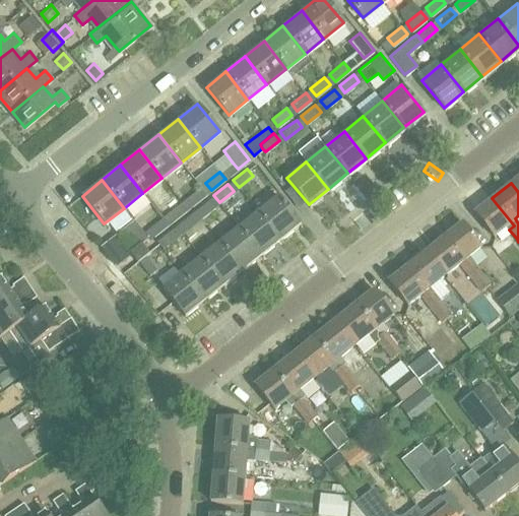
[(200,186),(186,198),(192,205),(206,193),(200,186)]
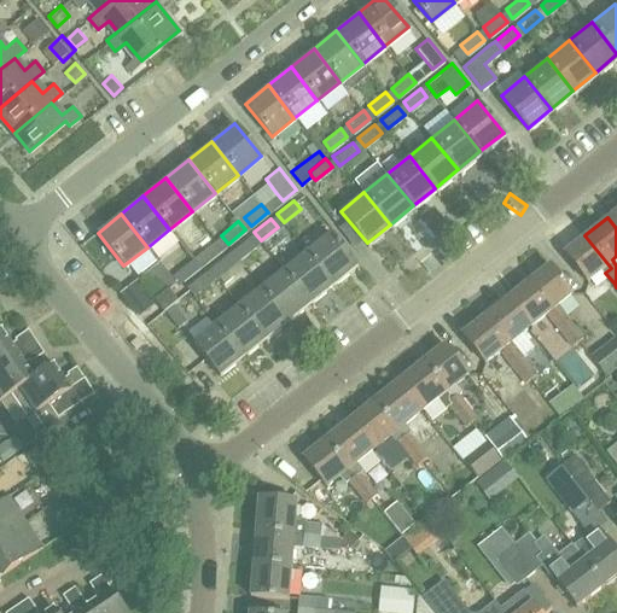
[(331,232),(306,251),(332,284),(356,264),(331,232)]
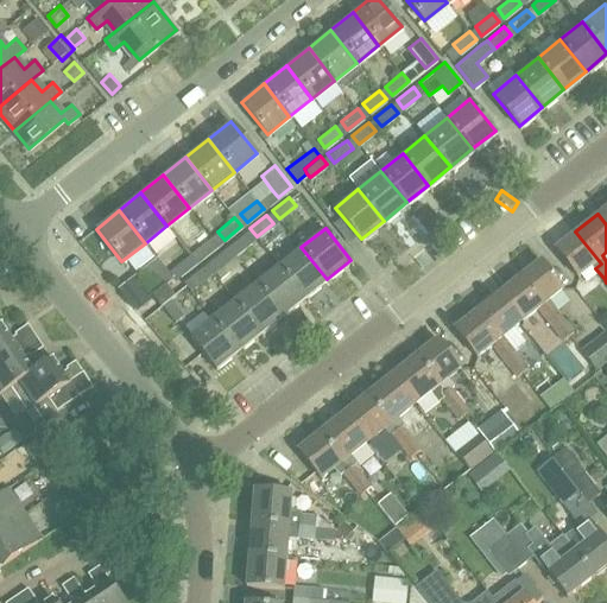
[(575,232),(555,247),(577,275),(592,264),(595,268),(601,264),(575,232)]
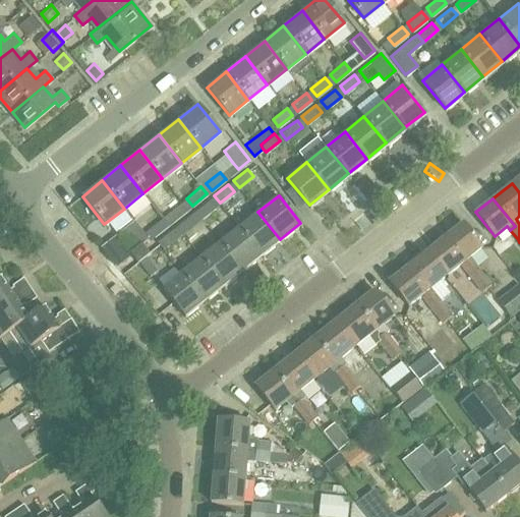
[(210,199),(195,211),(200,218),(215,207),(210,199)]
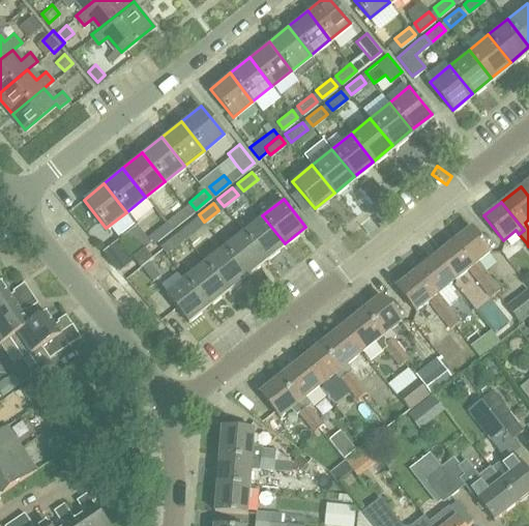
[(184,205),(171,216),(176,224),(190,212),(184,205)]
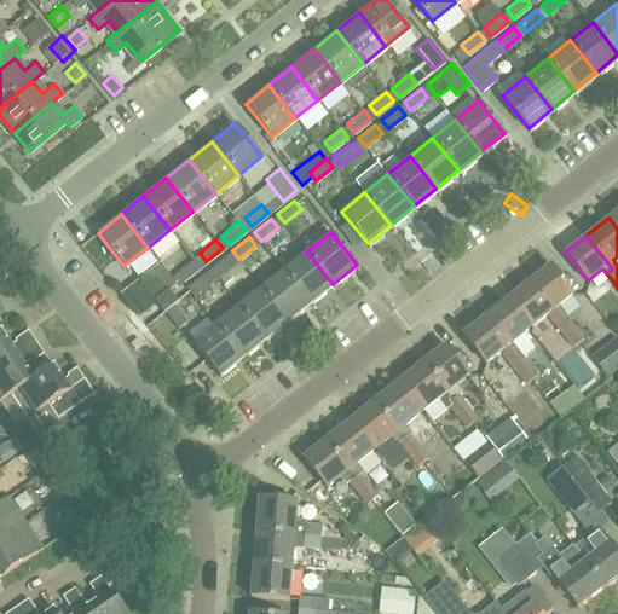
[(333,284),(306,252),(284,270),(310,302),(333,284)]
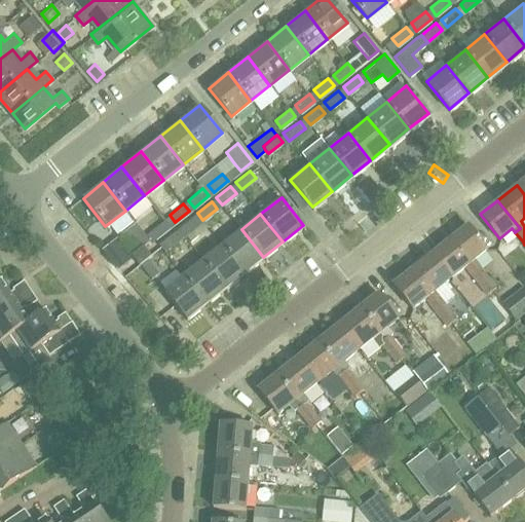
[(192,217),(178,228),(183,235),(197,224),(192,217)]
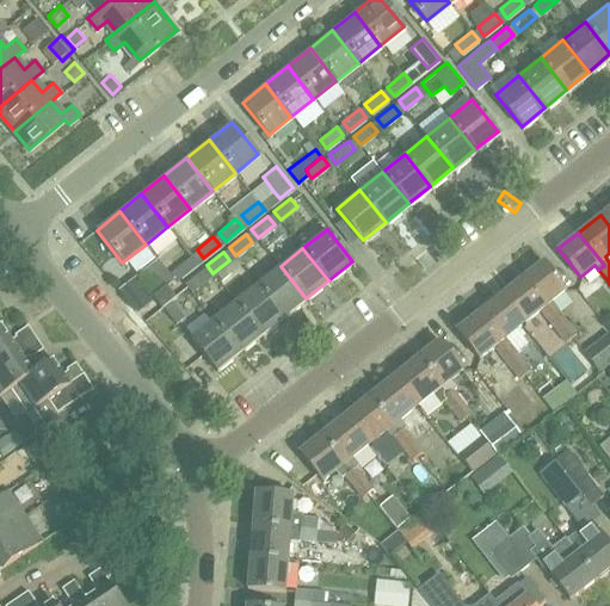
[(191,254),(174,267),(179,273),(180,276),(197,263),(191,254)]
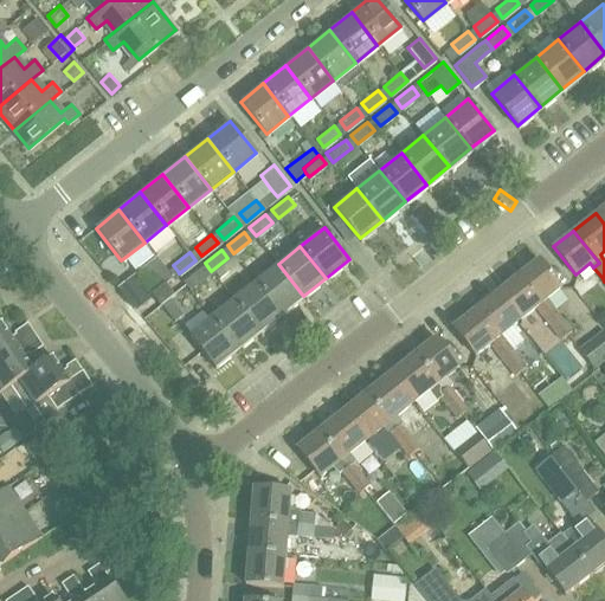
[(137,275),(120,289),(134,305),(150,292),(149,291),(150,290),(163,278),(165,279),(168,276),(169,278),(172,276),(167,269),(162,262),(160,258),(156,254),(135,272),(137,275)]
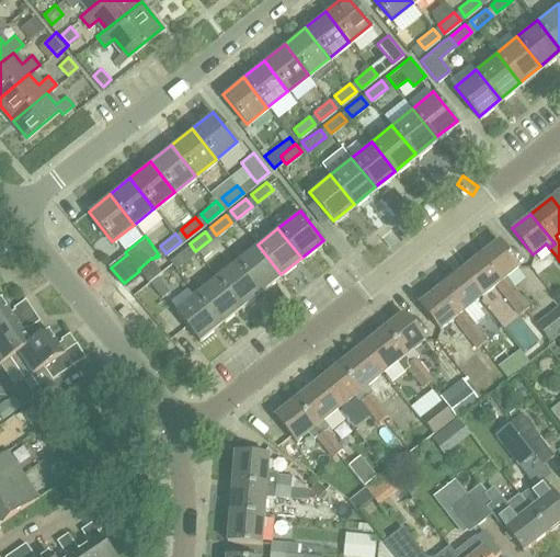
[(498,239),(480,253),(503,283),(499,287),(506,298),(509,300),(514,296),(516,299),(521,296),(516,291),(505,276),(520,265),(498,239)]
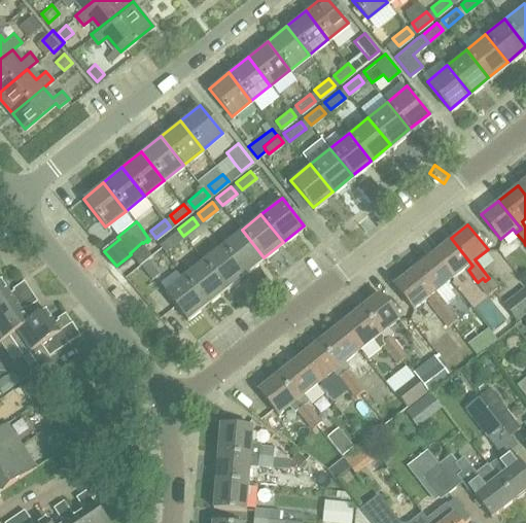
[(242,230),(222,245),(244,273),(264,257),(242,230)]
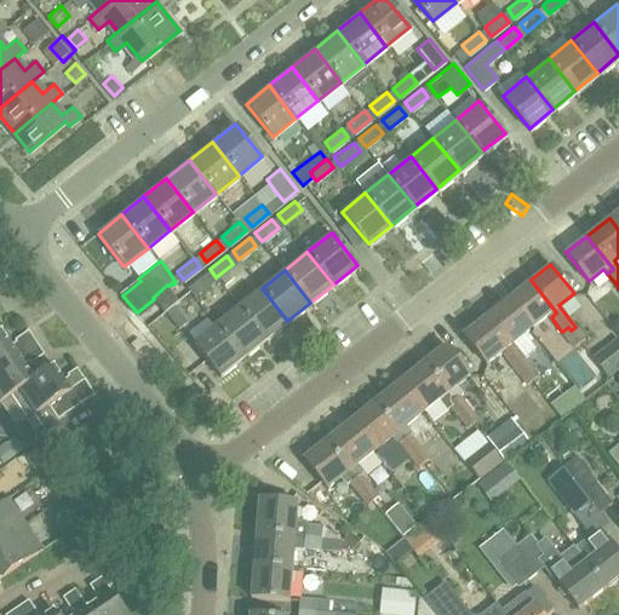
[(204,272),(187,287),(188,288),(189,289),(194,295),(211,282),(204,272)]
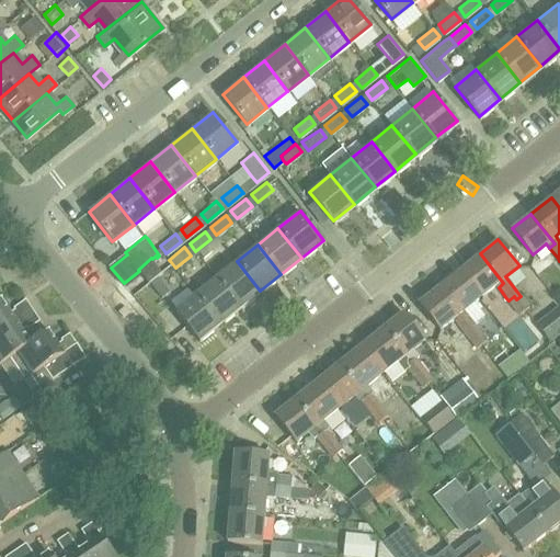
[(480,253),(458,270),(479,296),(495,283),(499,287),(503,283),(480,253)]
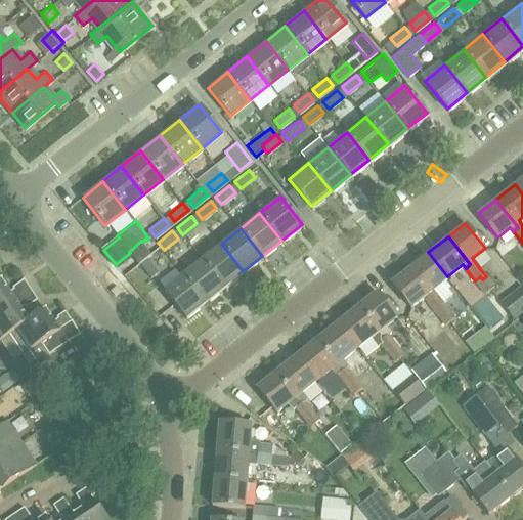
[(130,251),(129,252),(130,253),(138,262),(146,255),(149,253),(142,244),(146,241),(145,239),(142,242),(141,241),(130,251)]
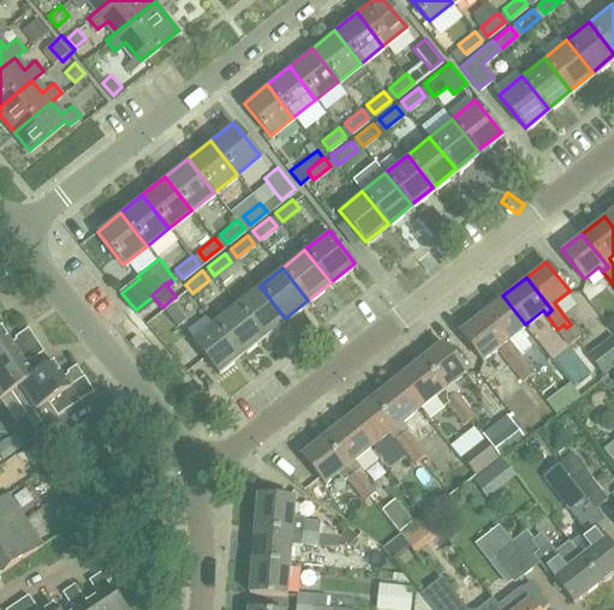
[(285,318),(260,286),(237,304),(263,336),(285,318)]
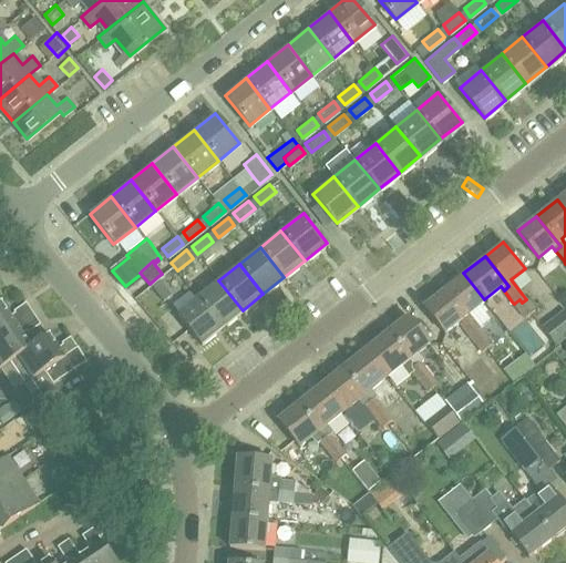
[(463,273),(442,290),(466,320),(461,325),(470,336),(472,338),(476,334),(480,337),(484,334),(480,328),(467,313),(484,299),(463,273)]
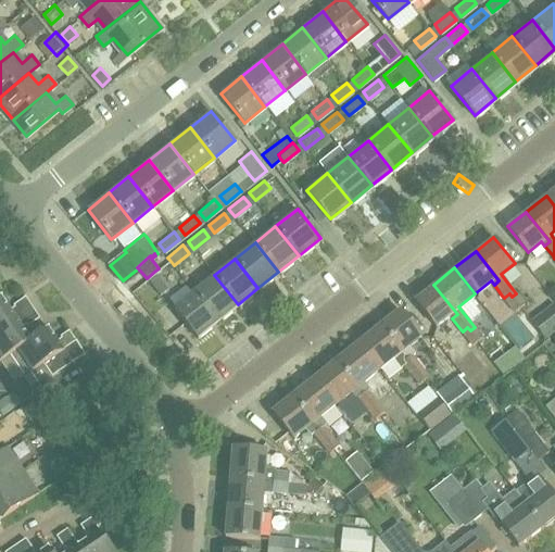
[(155,271),(147,278),(160,293),(168,287),(155,271)]
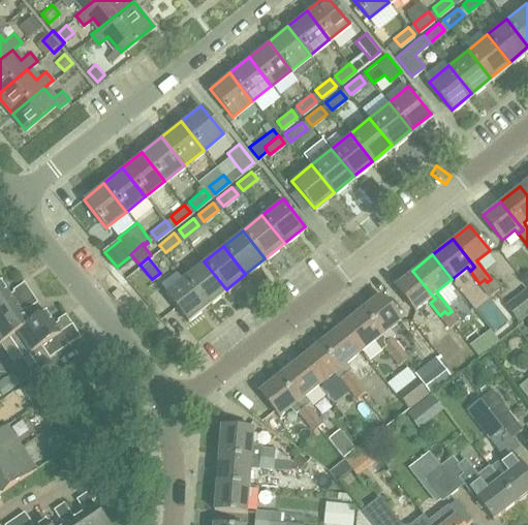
[(226,289),(204,261),(184,276),(207,305),(226,289)]
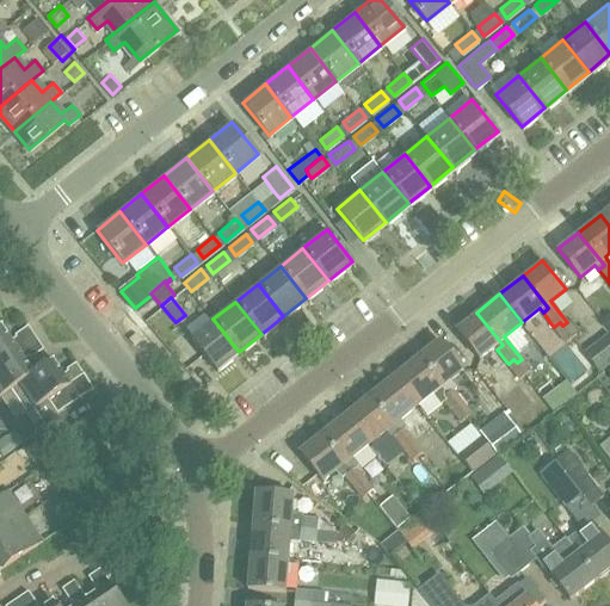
[(476,313),(456,328),(479,357),(494,345),(497,350),(503,345),(476,313)]
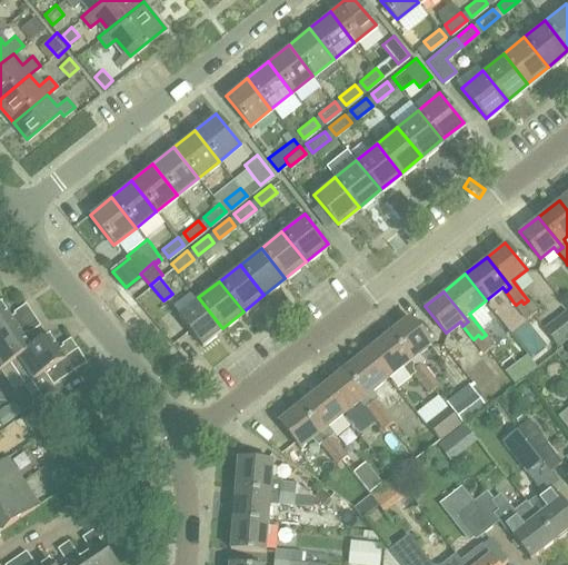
[(222,328),(198,297),(178,314),(201,345),(222,328)]
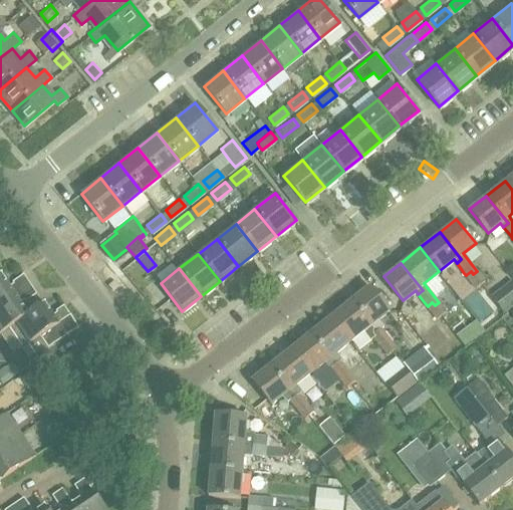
[(0,300),(29,282),(23,272),(11,280),(12,281),(8,284),(1,273),(2,272),(1,271),(0,271),(0,300)]
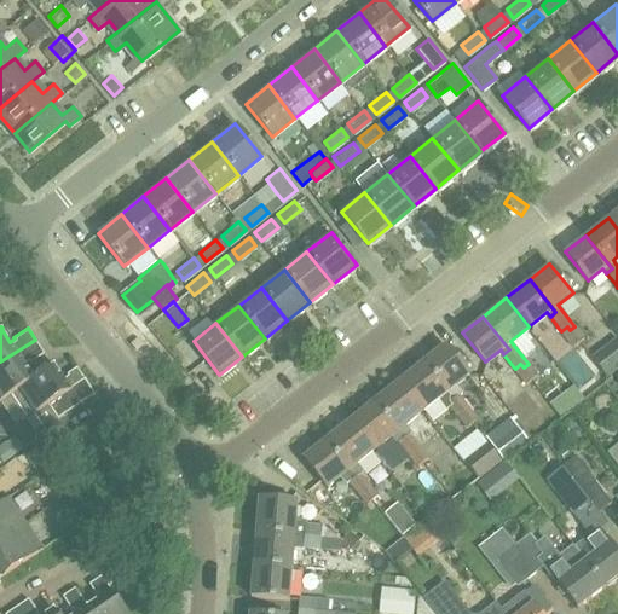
[(567,326),(561,331),(572,345),(583,336),(575,326),(570,330),(567,326)]
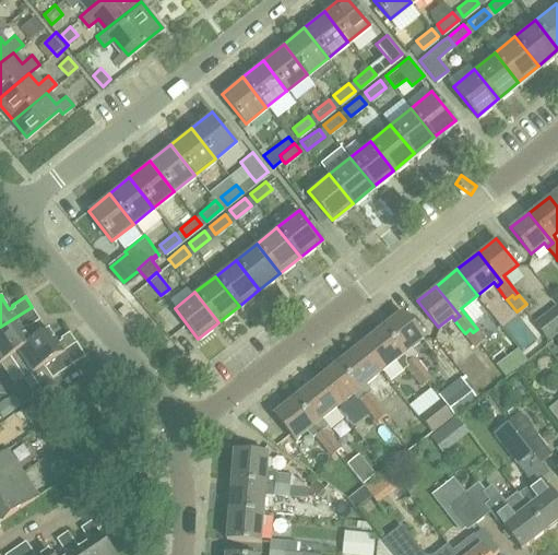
[(533,321),(549,340),(557,332),(557,305),(556,303),(533,321)]
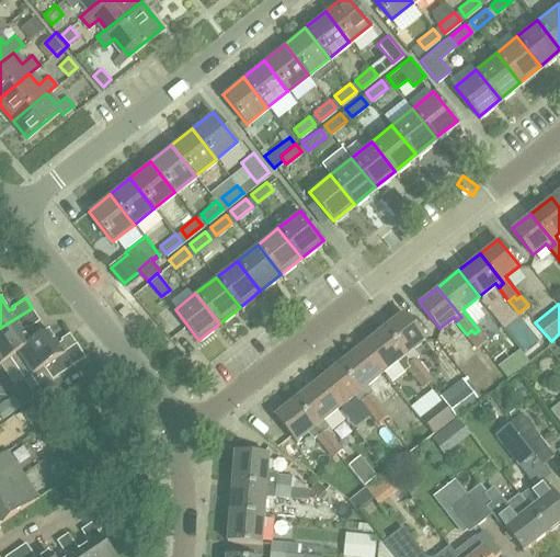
[(32,308),(0,328),(0,361),(9,356),(16,351),(31,342),(30,341),(21,328),(25,326),(26,327),(40,318),(32,308)]
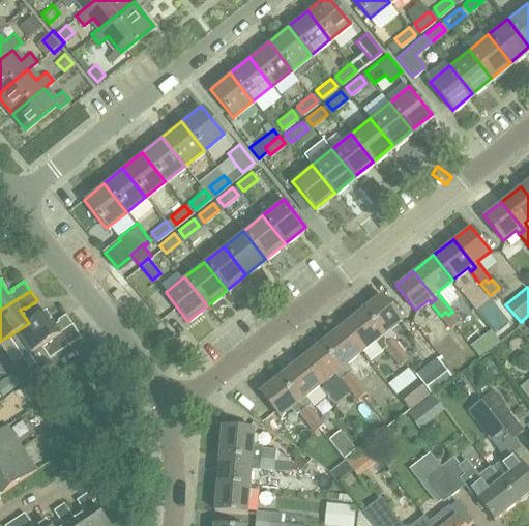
[(381,294),(362,309),(382,333),(387,340),(382,344),(384,346),(390,353),(400,346),(391,335),(394,333),(389,328),(401,319),(381,294)]
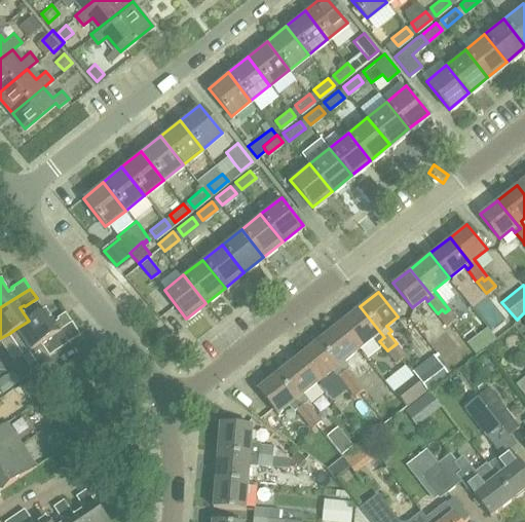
[(360,306),(338,323),(359,348),(372,337),(378,345),(381,343),(379,341),(384,337),(379,331),(360,306)]
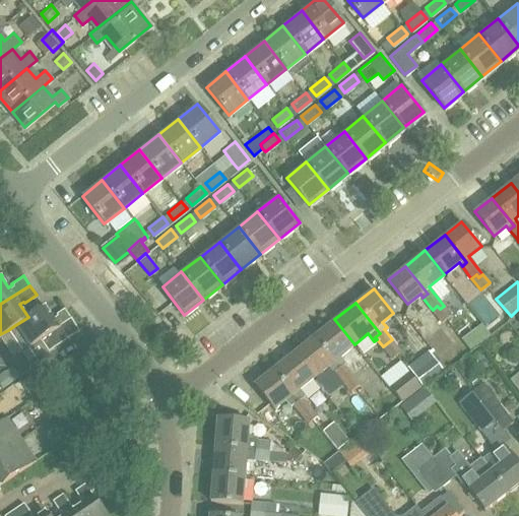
[(15,325),(8,330),(21,349),(21,350),(28,345),(37,358),(29,362),(37,372),(54,361),(47,350),(78,329),(73,320),(70,316),(64,307),(55,312),(57,314),(53,317),(45,306),(46,305),(45,304),(43,305),(27,316),(28,317),(15,325)]
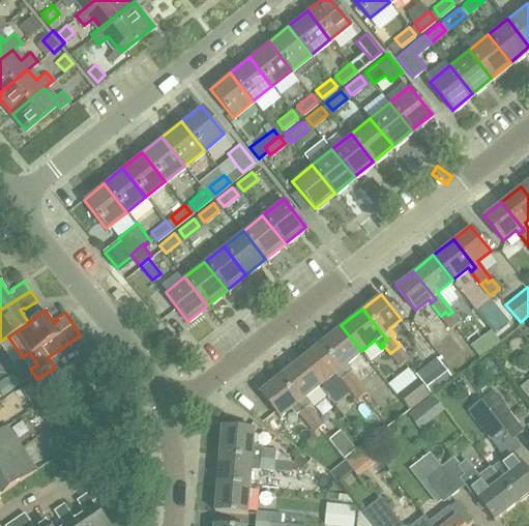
[(445,312),(441,316),(450,327),(459,320),(452,312),(448,315),(445,312)]
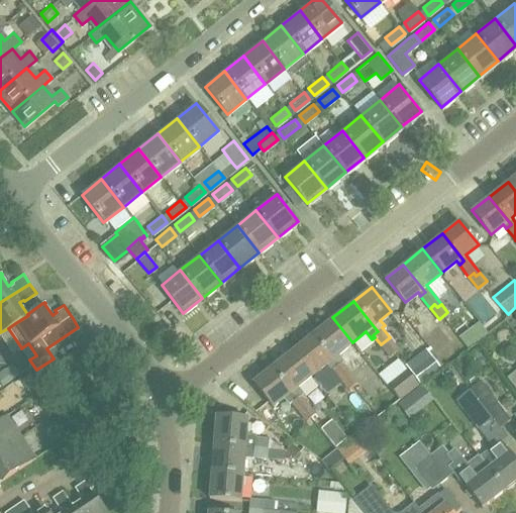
[(332,317),(312,333),(332,358),(336,365),(331,369),(339,378),(348,370),(341,361),(342,360),(338,353),(352,342),(332,317)]
